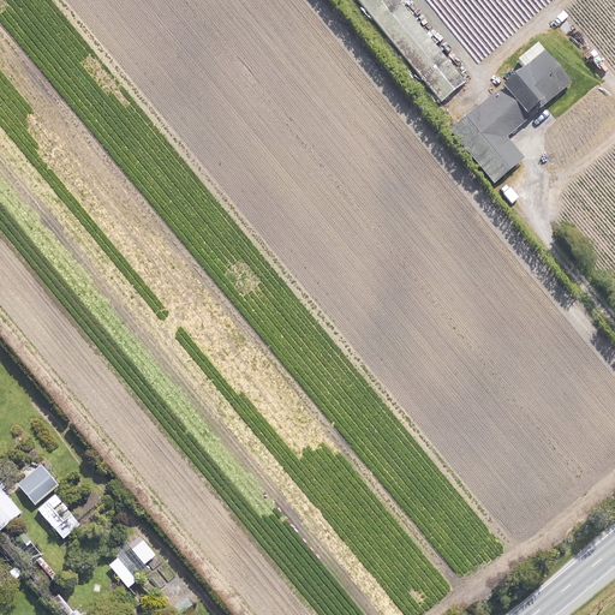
[(394,0),(353,0),(437,106),(463,85),(394,0)]
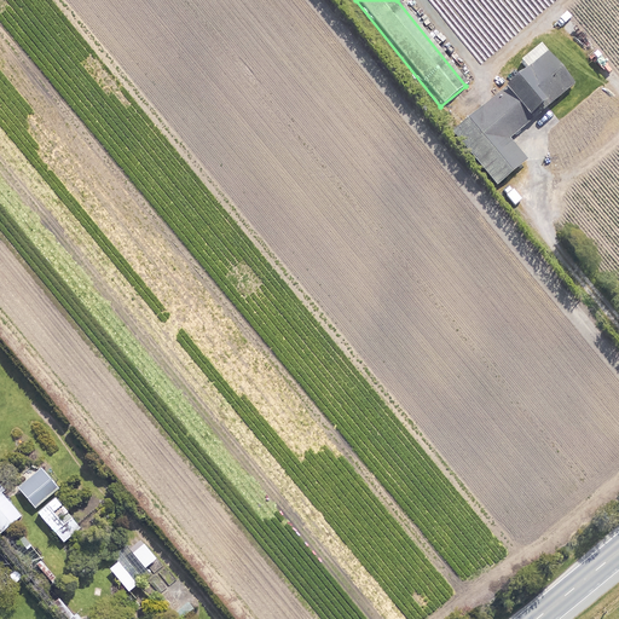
[(560,16),(555,25),(572,35),(577,25),(560,16)]
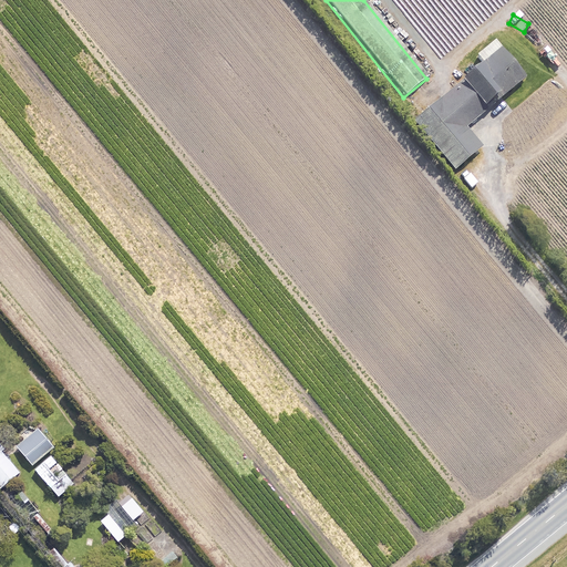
[(461,81),(483,107),(498,94),(502,98),(525,78),(495,41),(477,57),(483,62),(464,78),(461,81)]
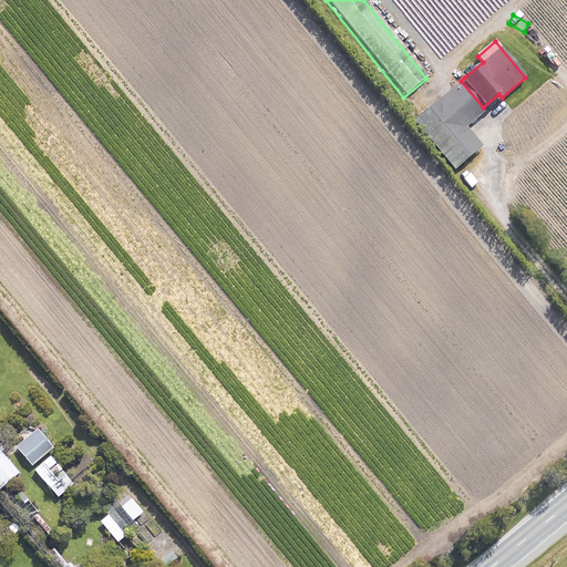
[(483,107),(461,81),(413,120),(455,169),(482,147),(465,129),(486,111),(483,107)]
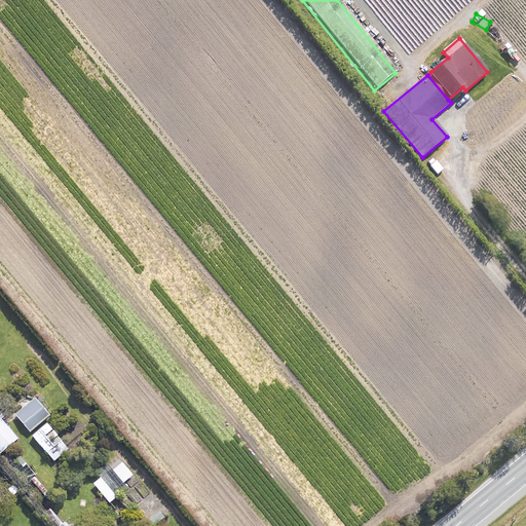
[(49,417),(30,392),(9,409),(30,434),(49,417)]
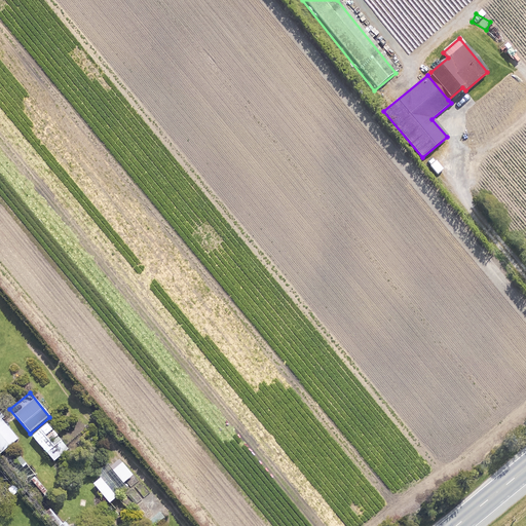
[(0,421),(0,453),(17,439),(2,420),(0,421)]
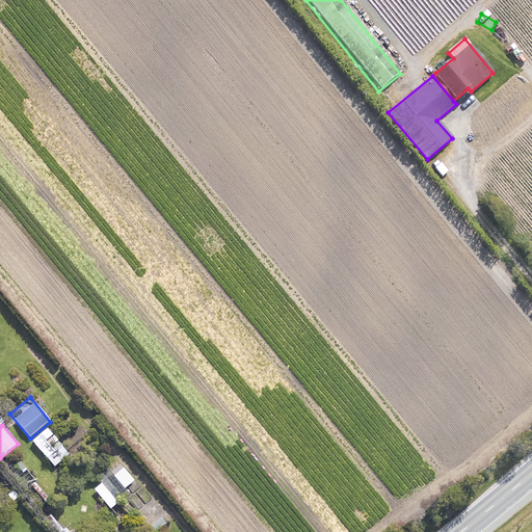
[(64,448),(48,428),(32,442),(49,461),(64,448)]
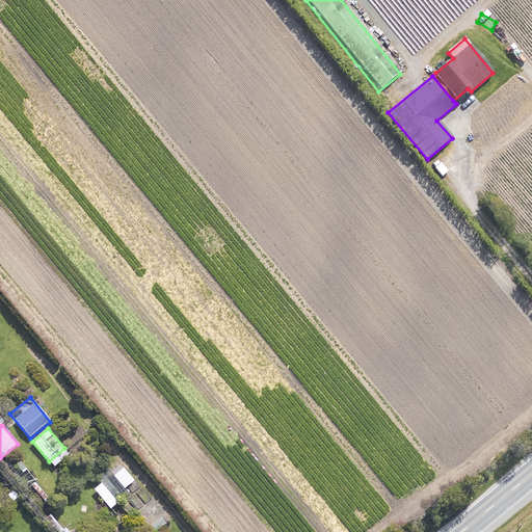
[(96,477),(101,484),(94,490),(111,510),(130,495),(124,488),(134,480),(122,467),(112,475),(106,468),(96,477)]
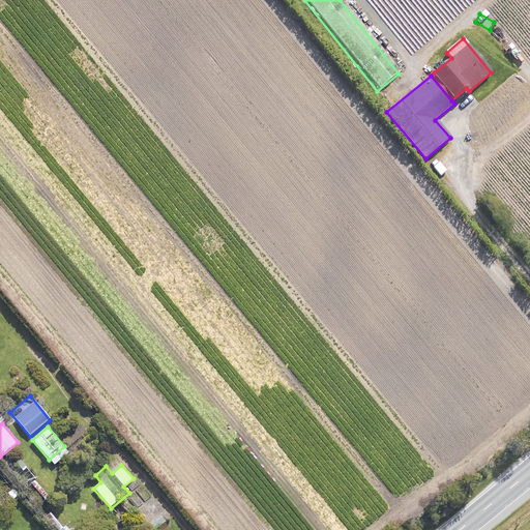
All buildings are outlined.
